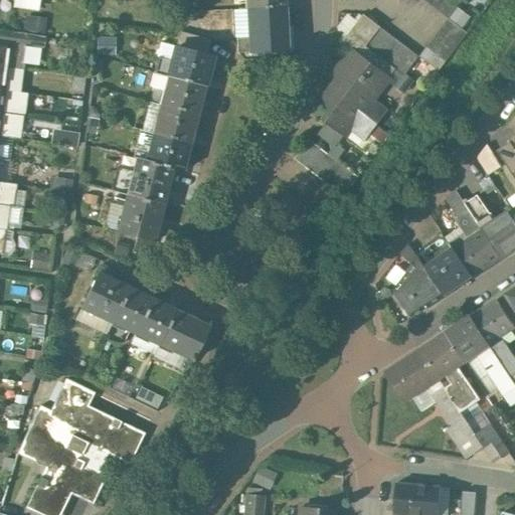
[(249,0),(250,9),(284,8),(283,0),(249,0)]
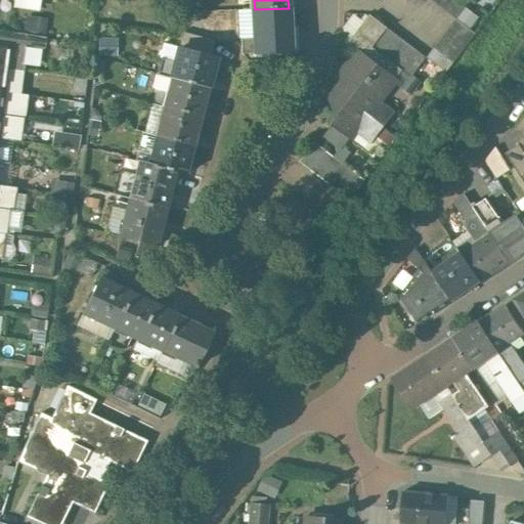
[(440,0),(437,4),(446,11),(454,0),(440,0)]
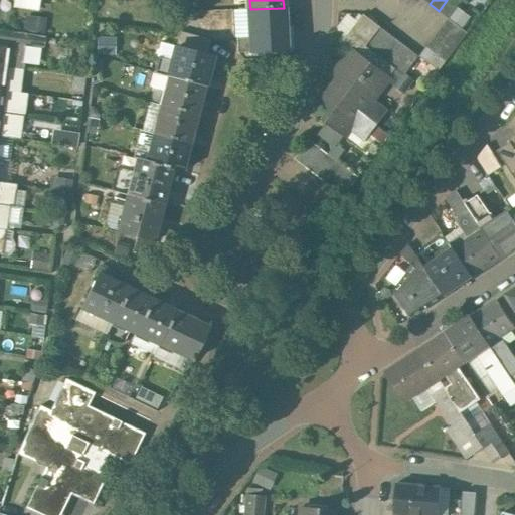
[(447,0),(439,11),(449,19),(463,0),(447,0)]
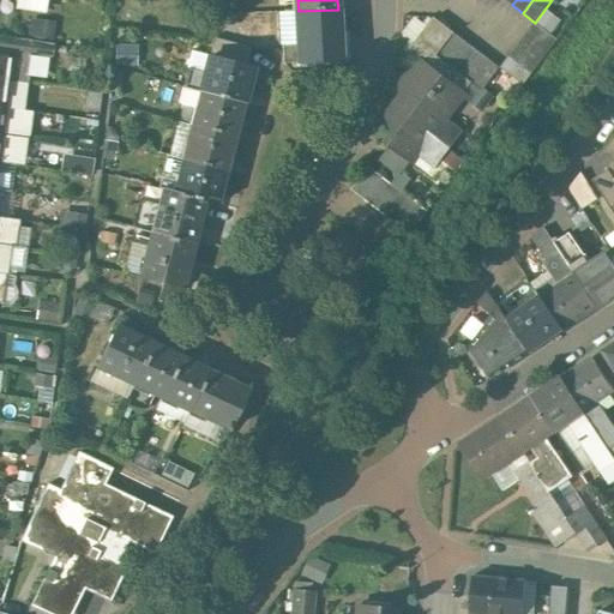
[(299,11),(295,12),(295,30),(299,30),(300,46),(312,46),(341,43),(338,10),(299,11)]
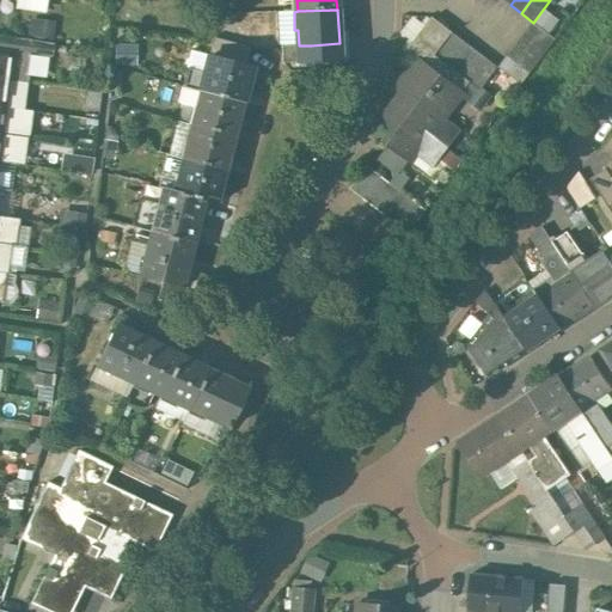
[(32,17),(29,35),(54,38),(56,20),(32,17)]
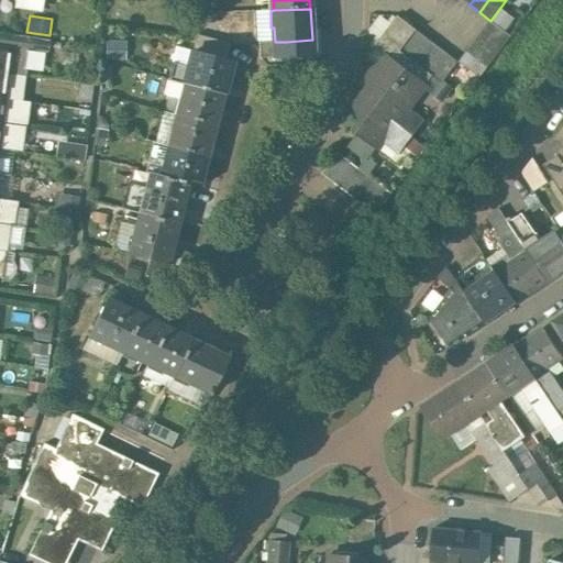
[(398,17),(374,48),(384,56),(424,87),(433,77),(431,76),(421,68),(411,61),(400,52),(417,31),(398,17)]
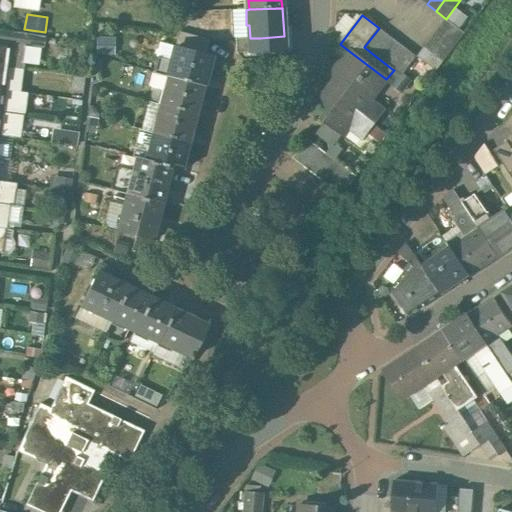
[(465,33),(446,19),(438,29),(457,43),(465,33)]
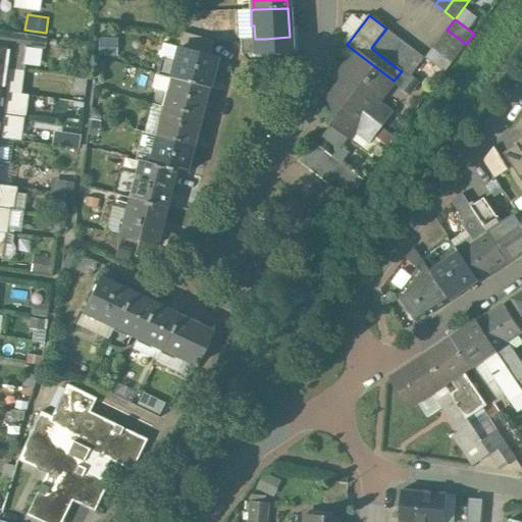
[(396,37),(386,29),(371,48),(381,56),(396,37)]
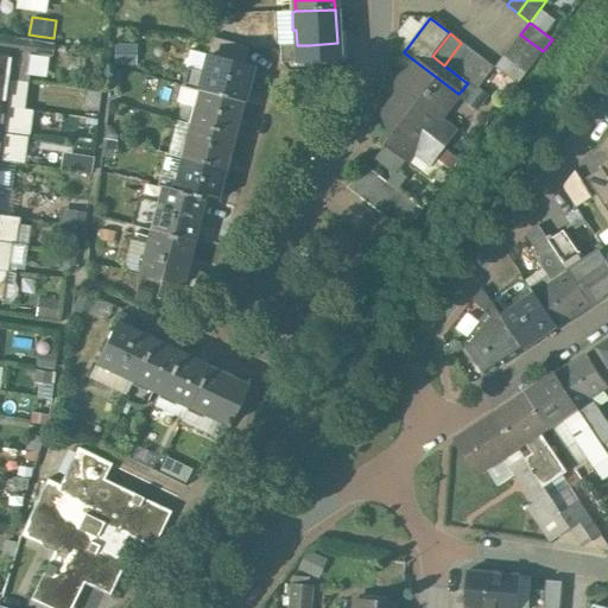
[(543,51),(520,35),(512,45),(534,62),(543,51)]
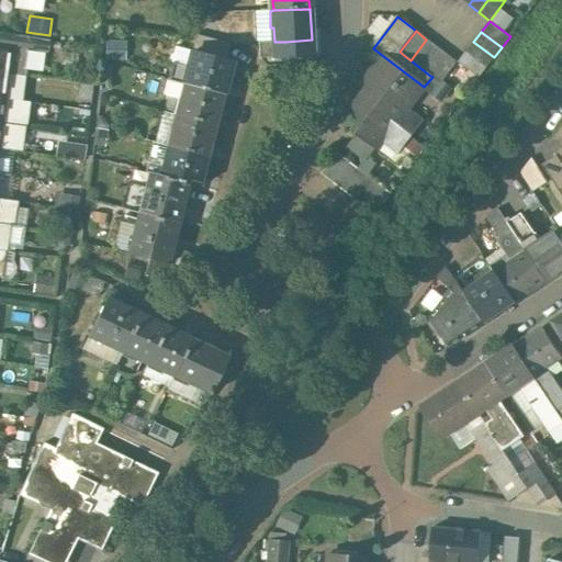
[(229,44),(197,35),(192,53),(225,62),(229,44)]
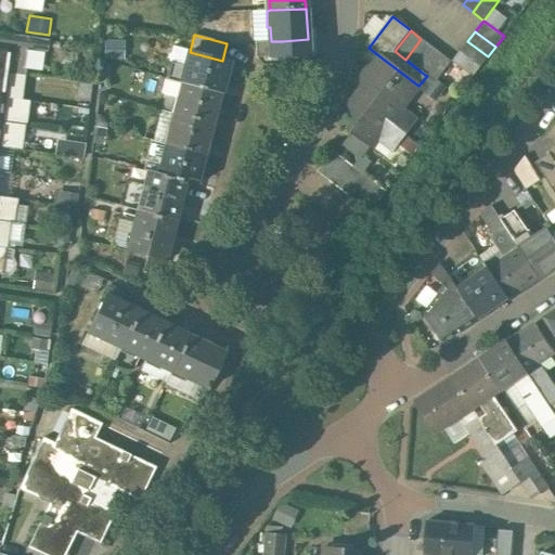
[(421,39),(405,60),(415,67),(431,47),(421,39)]
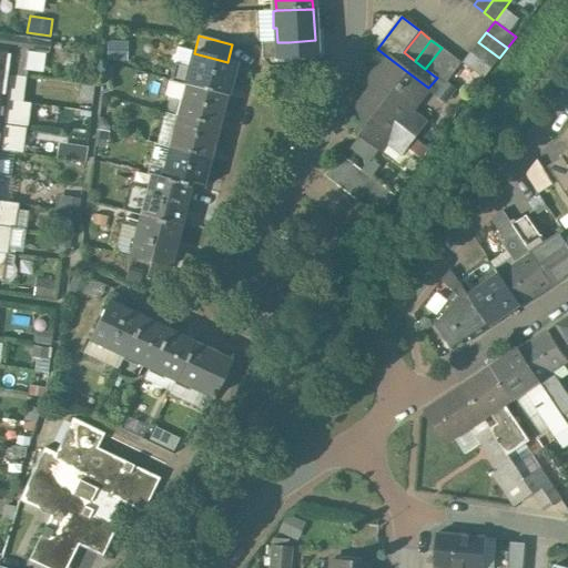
[(128,59),(128,41),(110,41),(111,59),(128,59)]
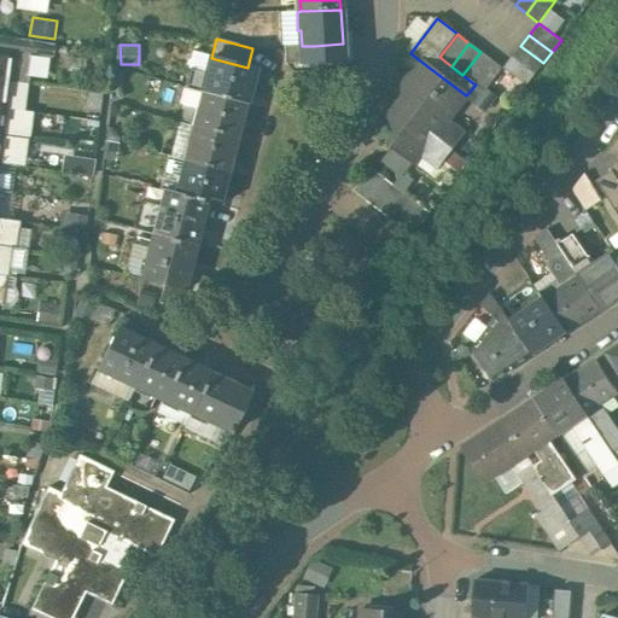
[(302,46),(287,47),(289,62),(315,59),(314,46),(302,46)]
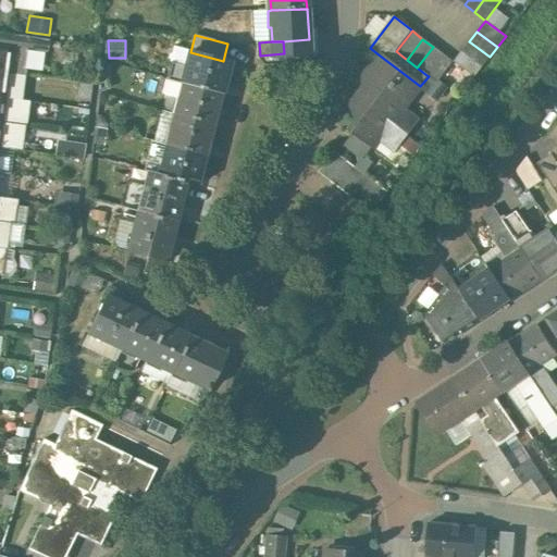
[(490,57),(469,41),(461,51),(482,66),(490,57)]
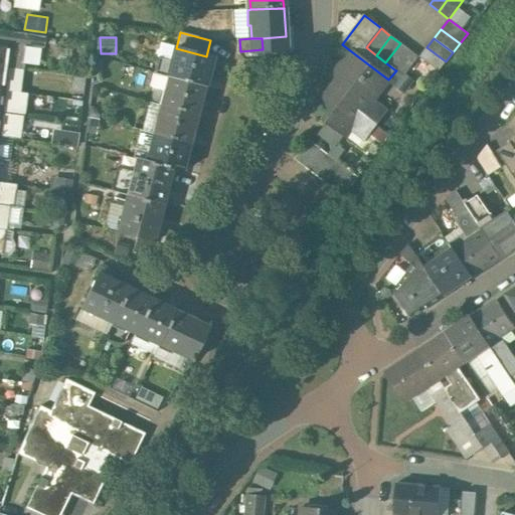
[(9,45),(0,43),(0,67),(6,68),(9,45)]
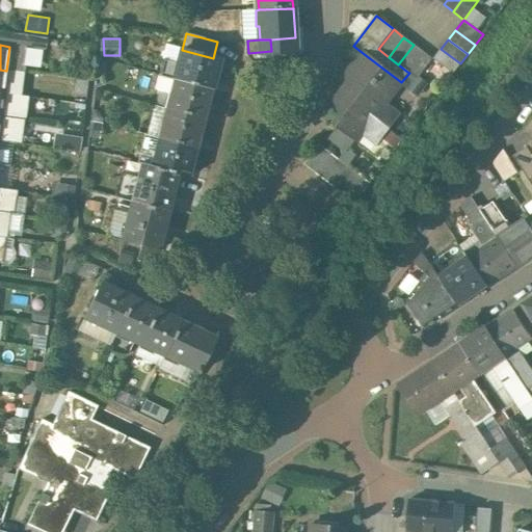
[(414,45),(398,64),(407,72),(423,51),(414,45)]
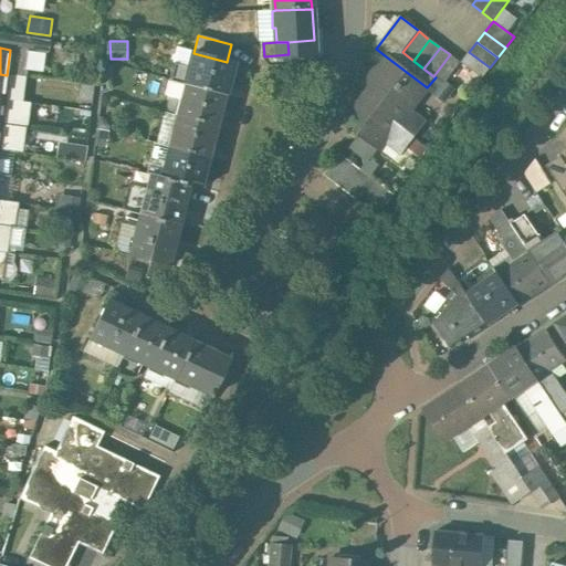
[(28,52),(10,50),(7,75),(23,77),(28,52)]
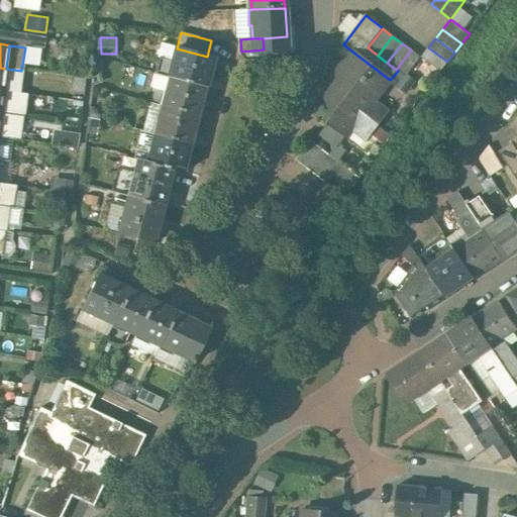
[(447,62),(428,47),(421,58),(440,72),(447,62)]
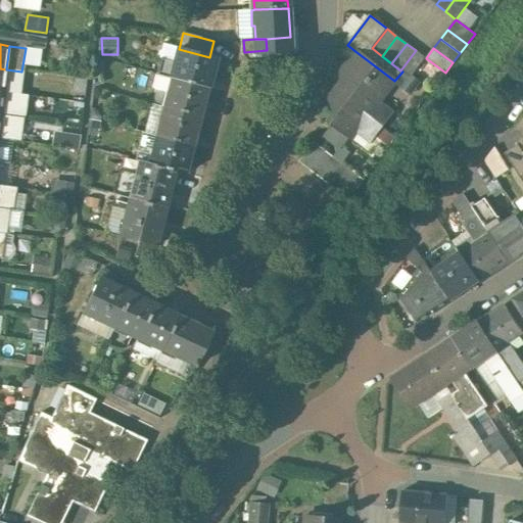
[(209,57),(179,49),(175,63),(179,64),(174,80),(207,88),(215,58),(209,57)]
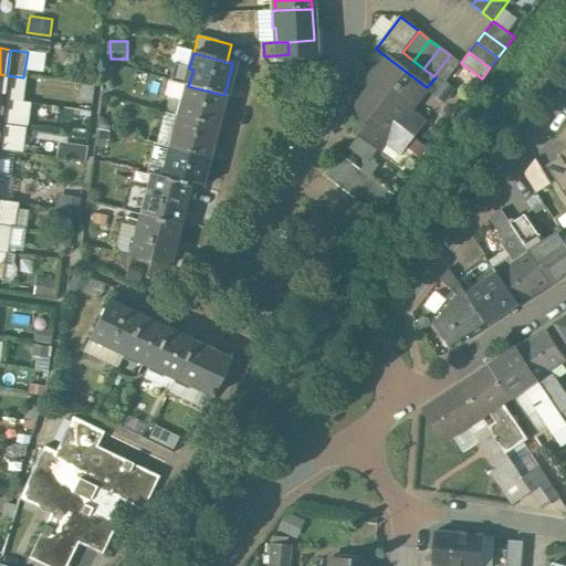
[(450,54),(433,76),(436,77),(444,84),(461,63),(450,54)]
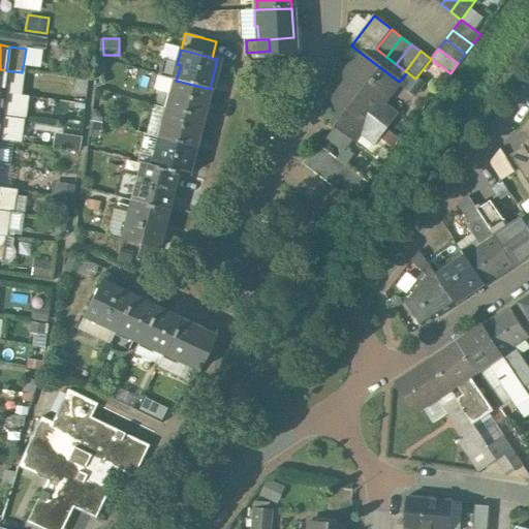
[(361,53),(347,71),(347,76),(352,80),(347,87),(346,86),(335,100),(346,109),(334,124),(336,126),(354,141),(361,132),(374,143),(396,115),(382,104),(399,83),(399,82),(361,53)]
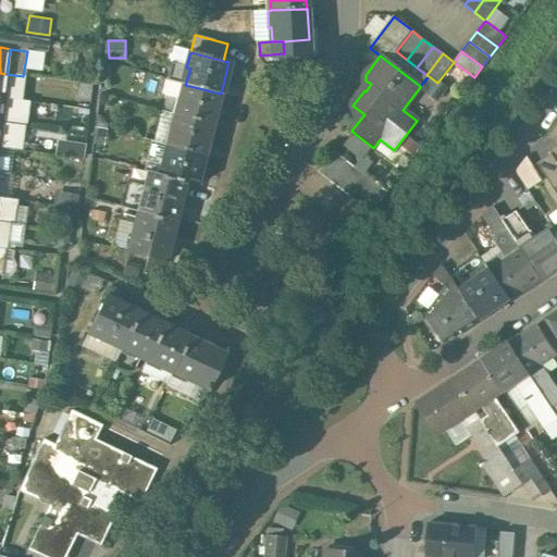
[(7,74),(0,73),(0,98),(20,101),(23,76),(7,74)]
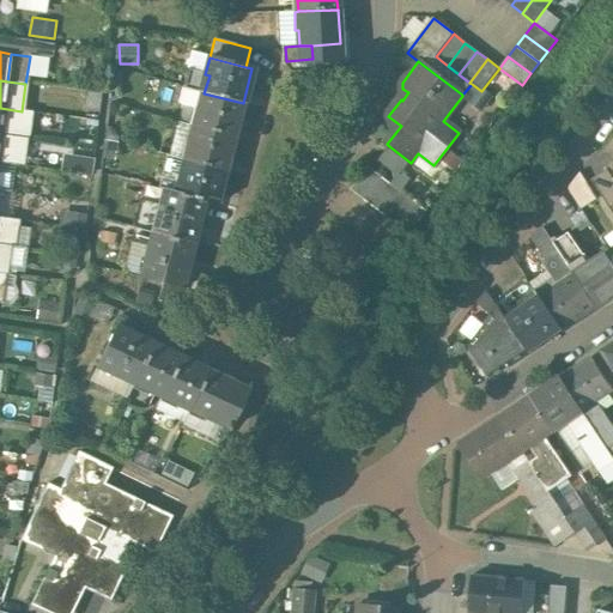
[(481,91),(472,84),(462,95),(462,96),(467,99),(481,111),(491,98),(481,91)]
